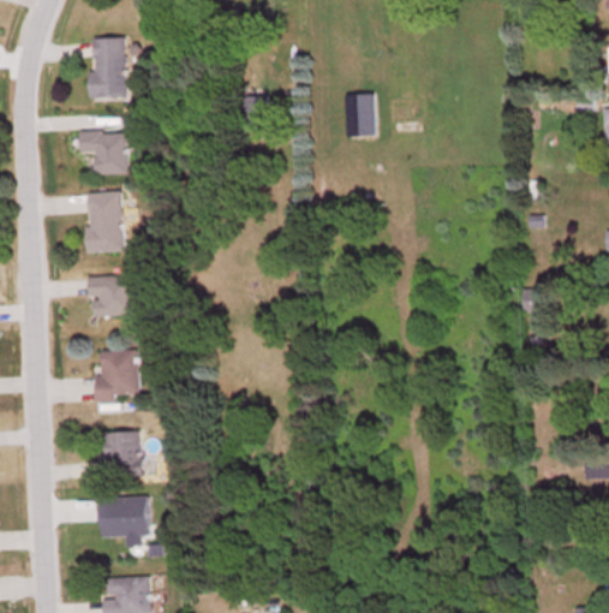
[(125,99),(125,39),(90,39),(90,99),(125,99)]
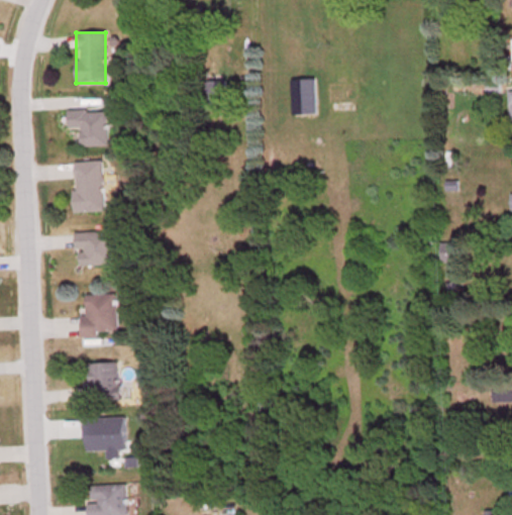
[(290,80),(290,115),(313,115),(313,80),(290,80)]
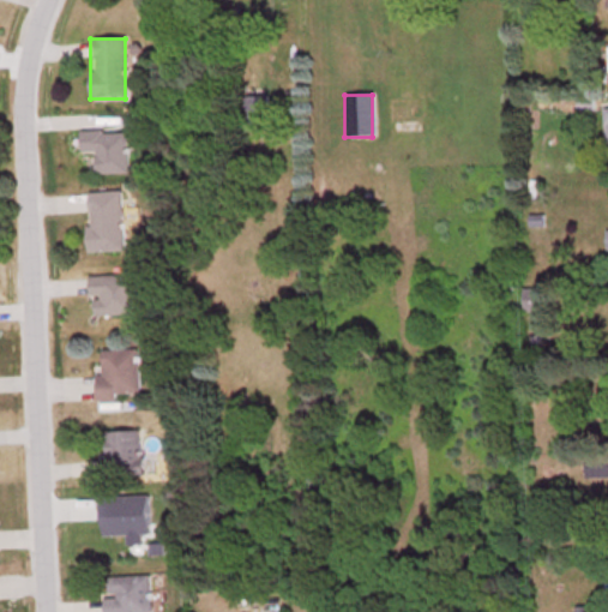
[(265,96),(246,96),(246,130),(265,130),(265,96)]
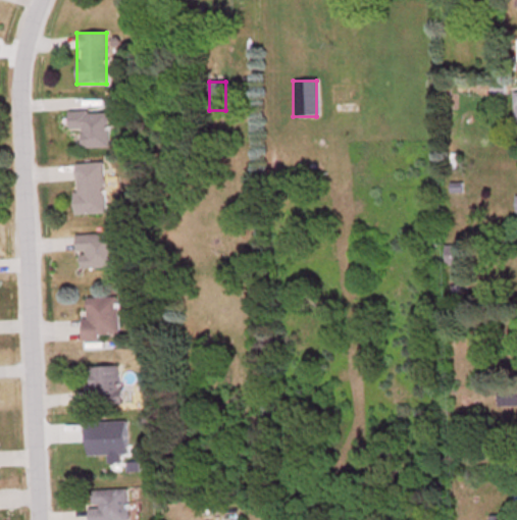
[(108,111),(67,112),(68,132),(82,132),(82,148),(108,148),(108,111)]
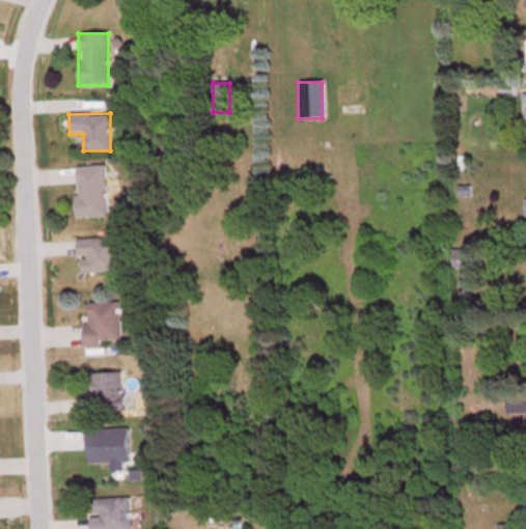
[(76,218),(105,218),(106,166),(77,166),(76,218)]
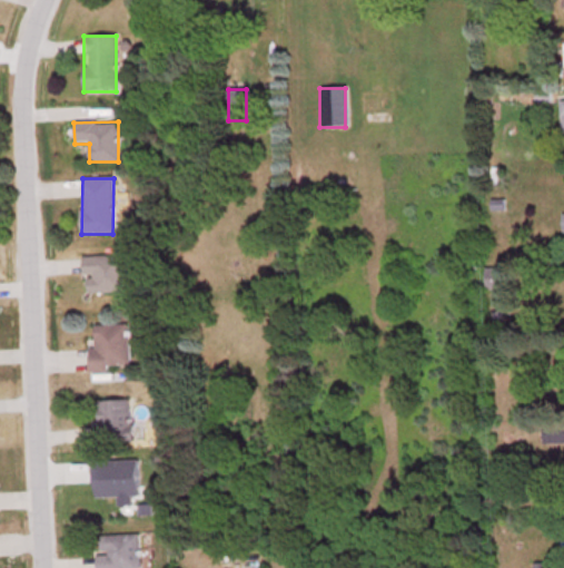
[(125,292),(124,255),(82,256),(82,293),(125,292)]
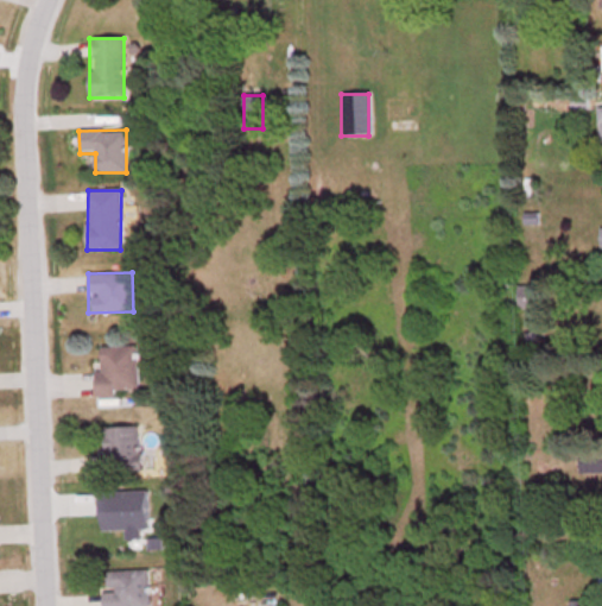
[(538,308),(537,285),(514,286),(514,309),(538,308)]
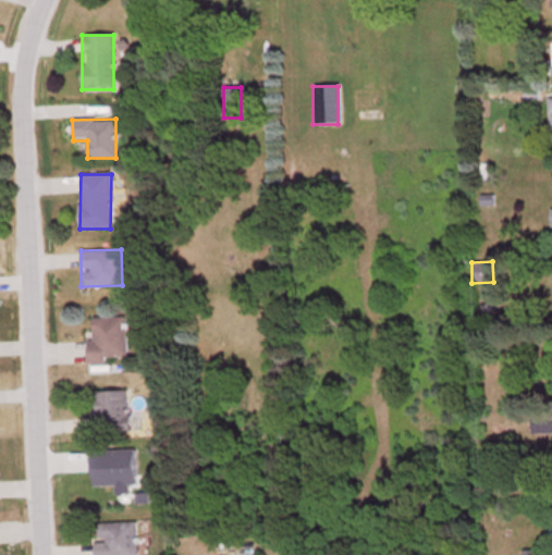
[(88,358),(124,358),(124,317),(88,317),(88,358)]
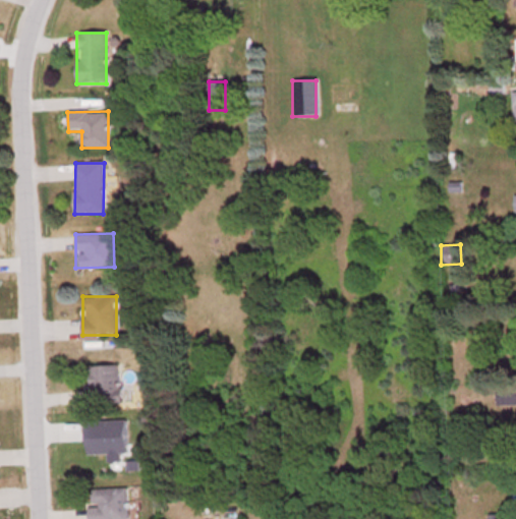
[(119,404),(119,365),(84,365),(84,404),(119,404)]
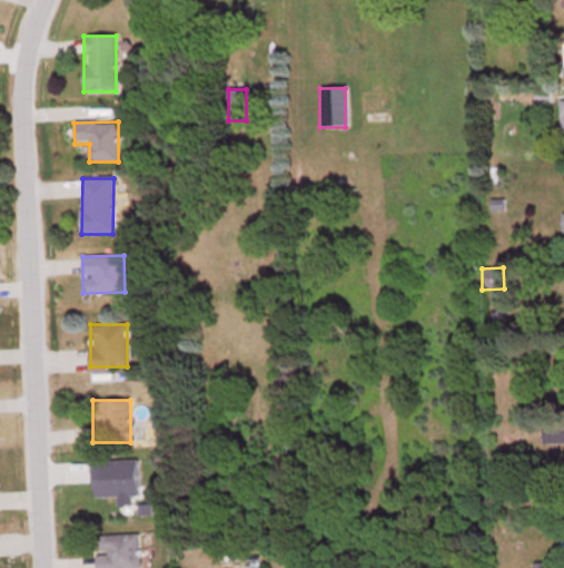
[(96,567),(139,567),(138,535),(97,536),(98,556),(96,556),(96,567)]
